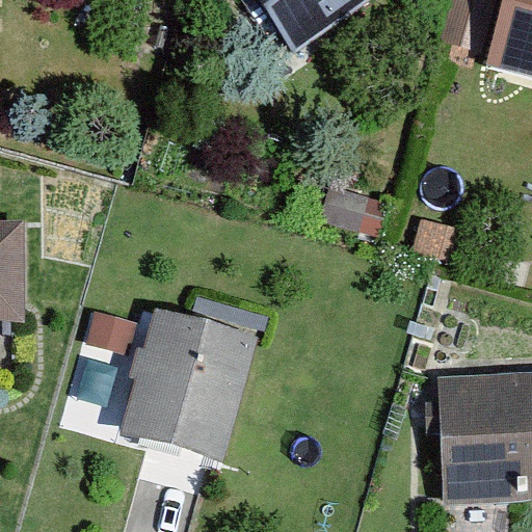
[(259,0),(294,49),(362,0),(259,0)]
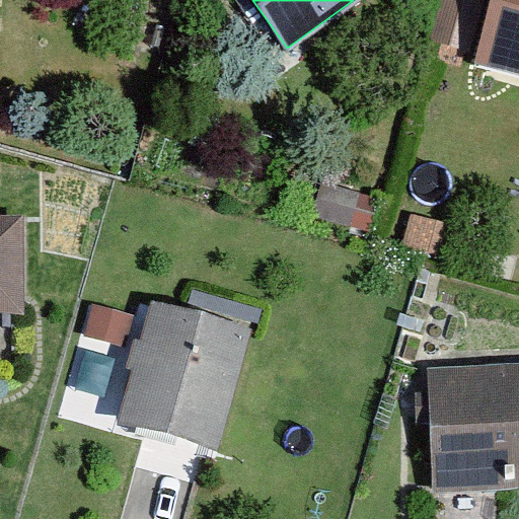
[(473,51),(488,0),(441,0),(431,39),(473,51)]
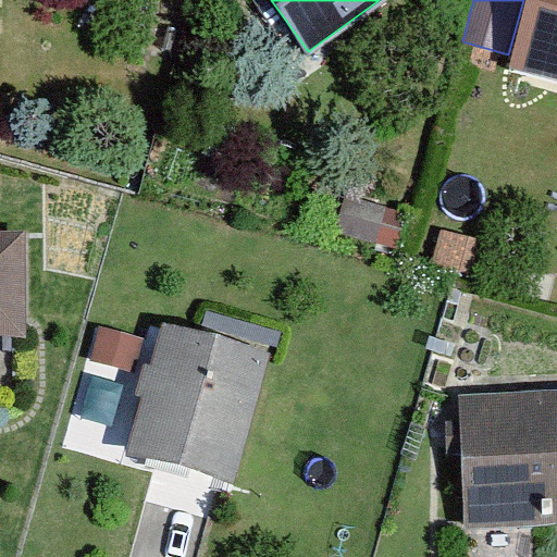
[(556,0),(528,0),(510,65),(556,78),(556,0)]
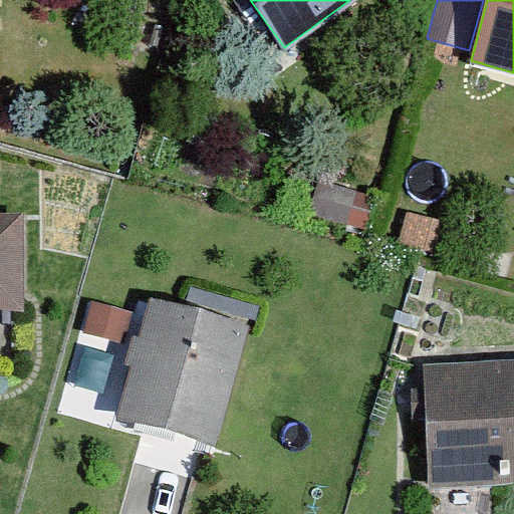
[(20,216),(0,215),(0,302),(21,302),(20,216)]
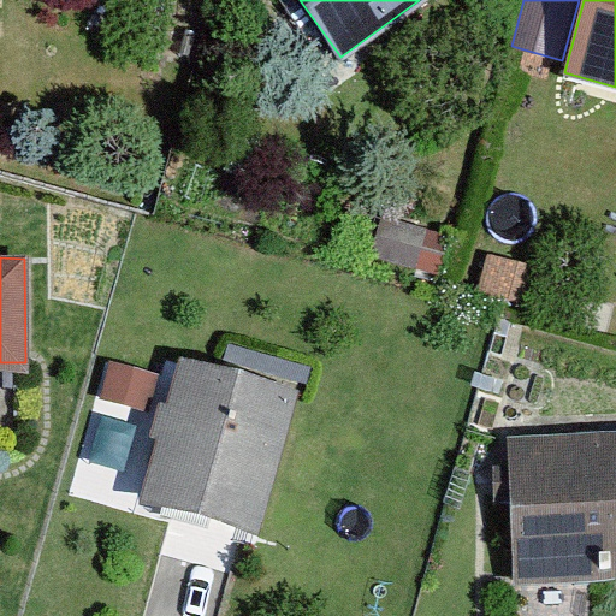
[(298,384),(181,354),(142,501),(261,531),(298,384)]
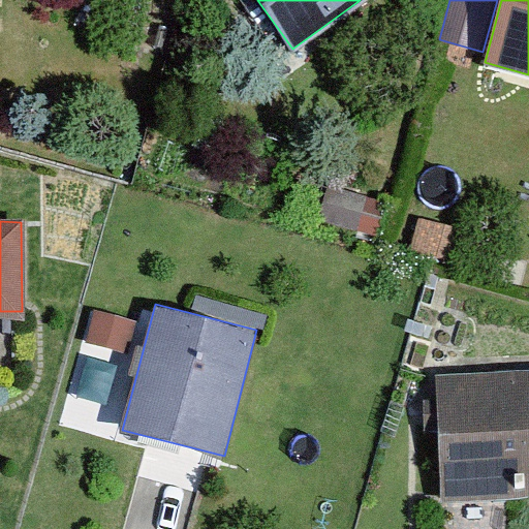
[(528,368),(436,372),(441,499),(528,495),(528,368)]
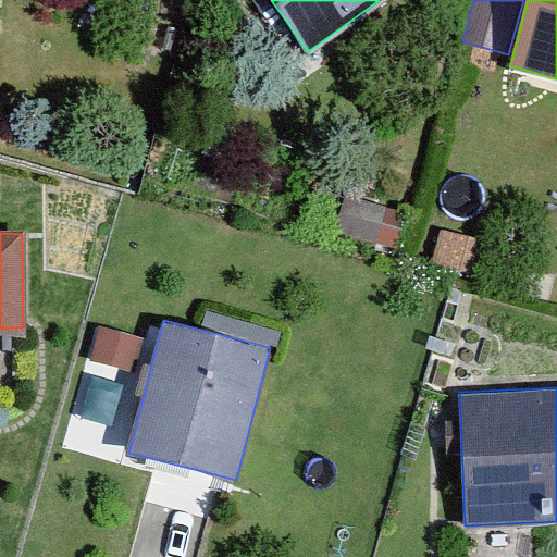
All buildings are outlined.
